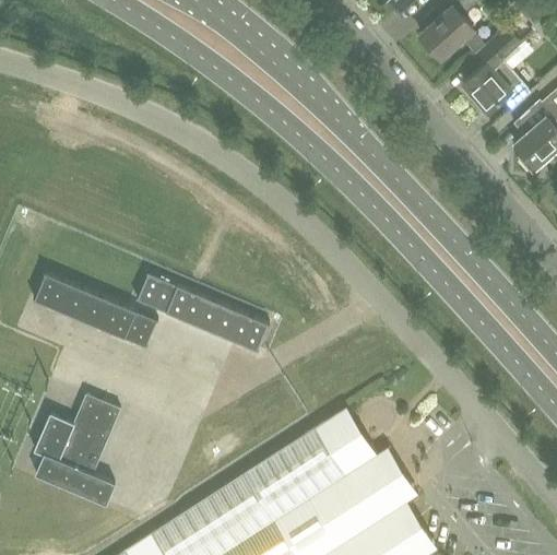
[(389,0),(398,10),(409,0),(389,0)]
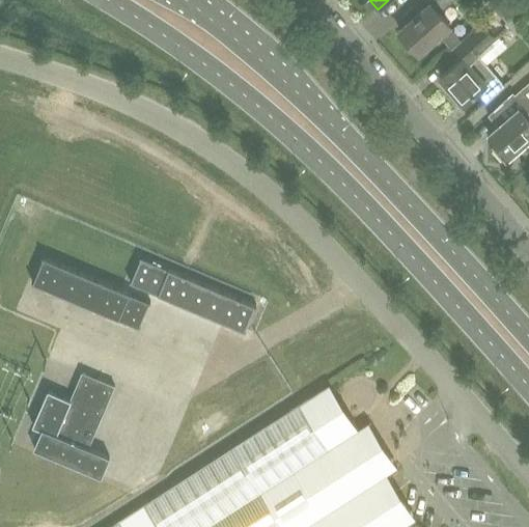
[(418,56),(449,29),(438,16),(455,0),(421,0),(428,8),(398,34),(418,56)]
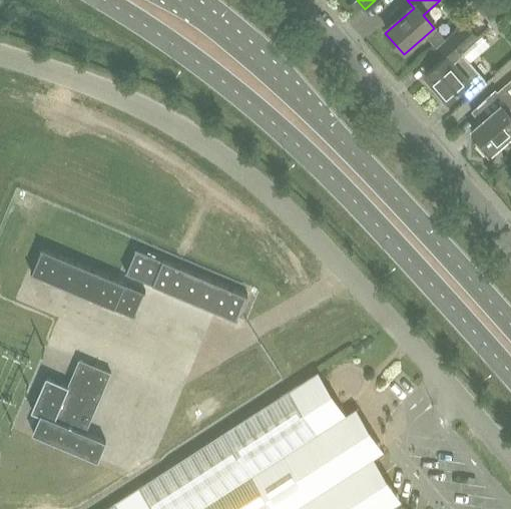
[(469,101),(486,86),(460,56),(488,30),(474,15),(438,50),(445,58),(424,78),(431,86),(428,89),(441,103),(444,101),(447,103),(460,91),(469,101)]
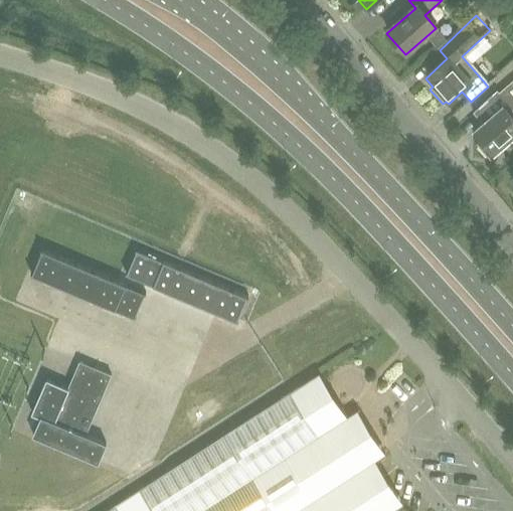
[(512,83),(495,100),(503,109),(474,134),(481,141),(476,145),(488,159),(493,155),(512,138),(512,83)]
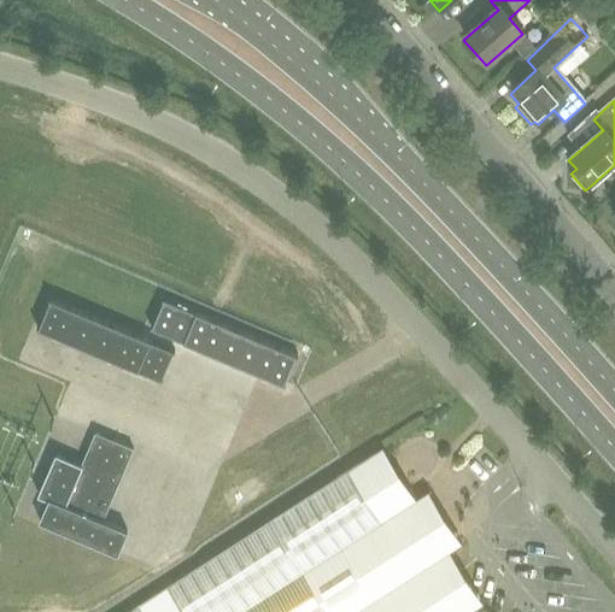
[(47,304),(36,330),(35,330),(34,331),(160,383),(160,382),(159,382),(170,355),(173,355),(173,354),(47,301),(46,302),(47,304)]
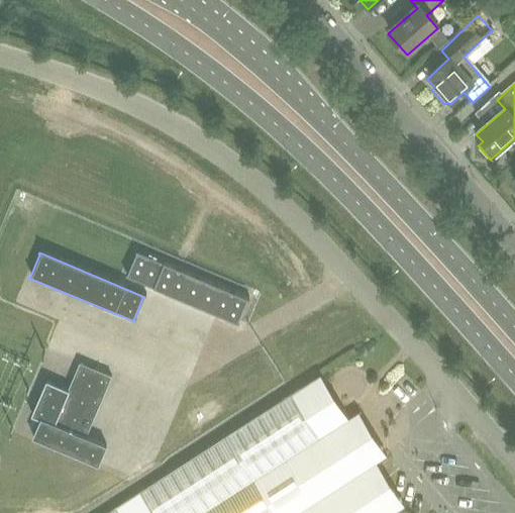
[(124,276),(123,278),(236,325),(237,324),(236,323),(245,301),(246,302),(247,301),(134,252),(133,253),(135,254),(125,277),(124,276)]
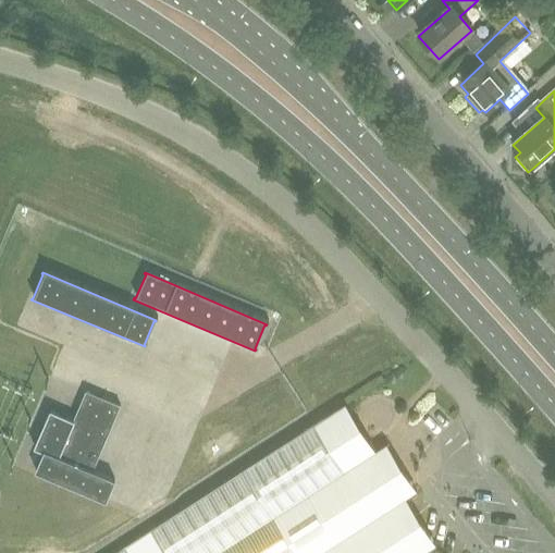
[(84,395),(71,425),(48,414),(32,451),(41,455),(34,475),(105,504),(113,483),(90,475),(118,409),(84,395)]
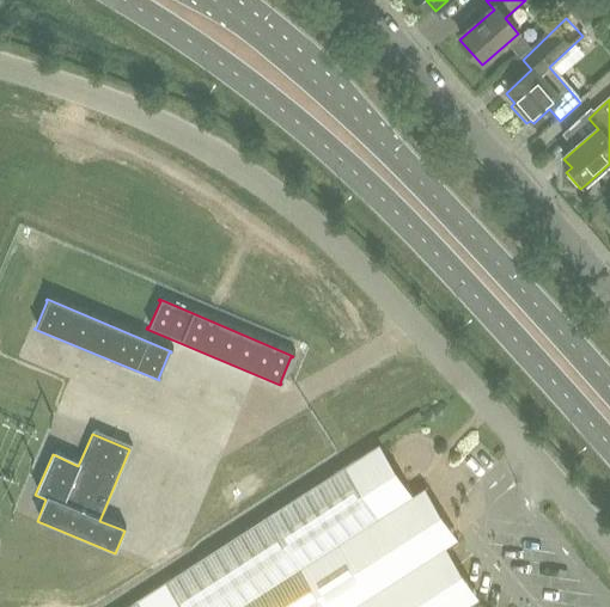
[(370,452),(136,602),(139,606),(468,606),(437,556),(450,547),(415,495),(402,503),(370,452)]
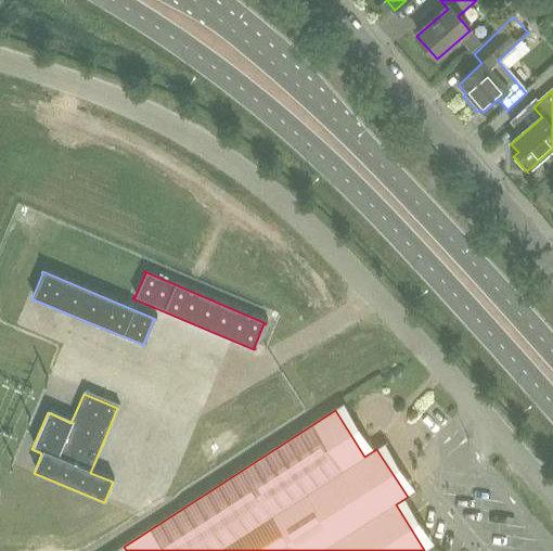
All buildings are outlined.
